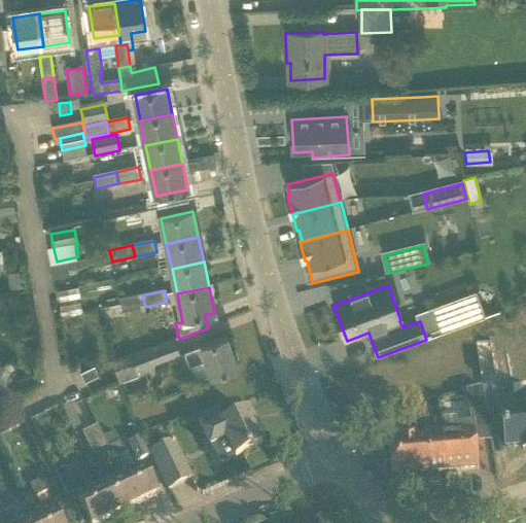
[(145,307),(142,295),(120,300),(123,311),(145,307)]
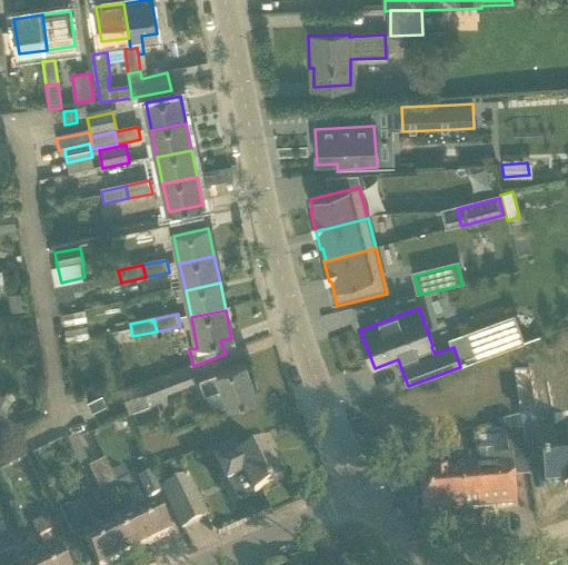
[(211,415),(229,408),(257,398),(246,366),(199,382),(205,397),(211,415)]
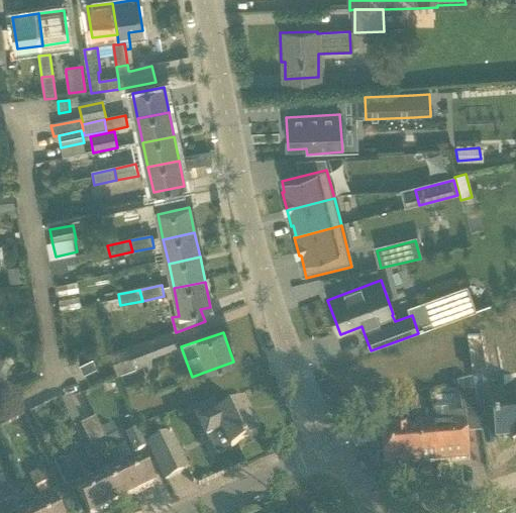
[(136,372),(134,365),(177,348),(172,335),(111,358),(118,378),(136,372)]
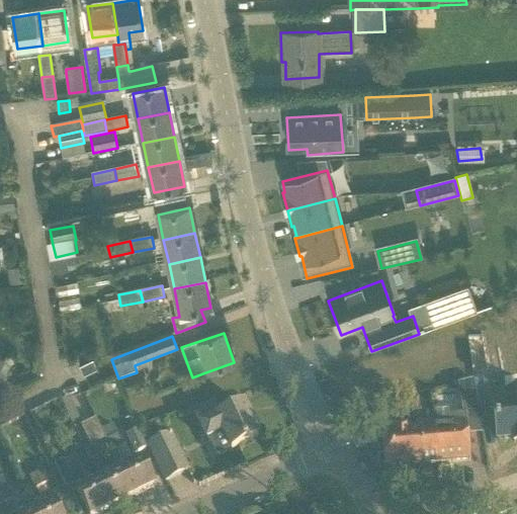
[(98,370),(93,361),(80,367),(84,377),(98,370)]
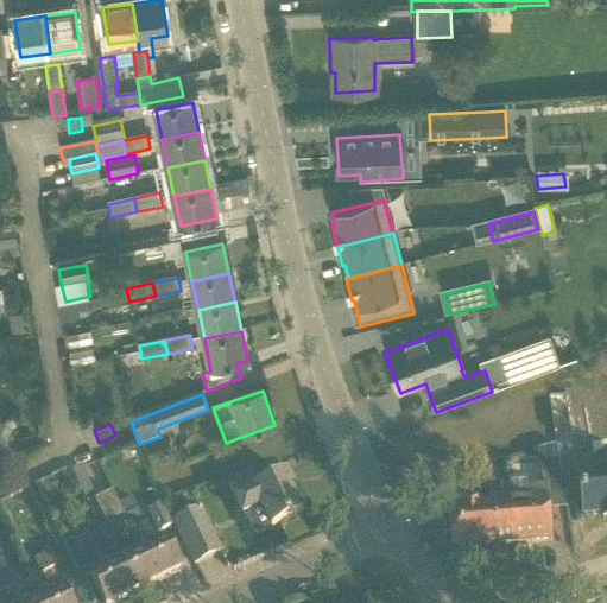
[(577,429),(558,431),(562,469),(581,467),(577,429)]
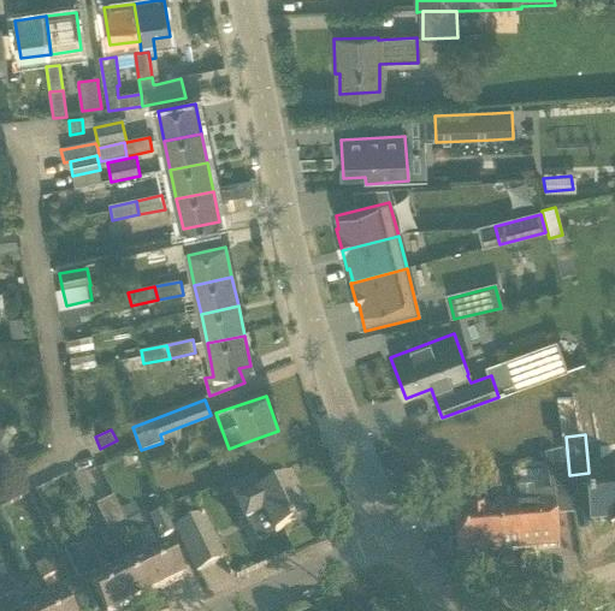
[(0,486),(5,490),(11,479),(3,474),(10,462),(0,456),(0,486)]
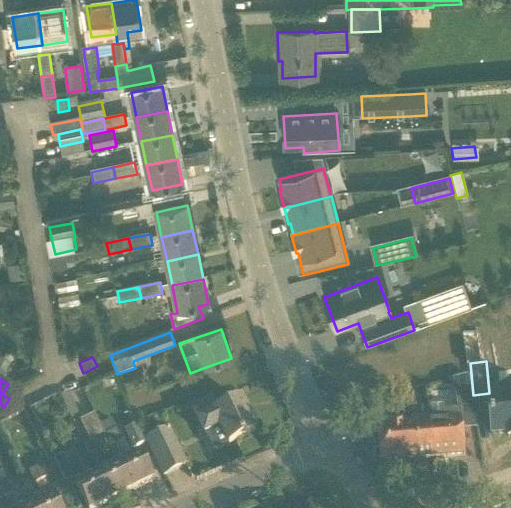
[(468,381),(453,385),(458,414),(473,412),(468,381)]
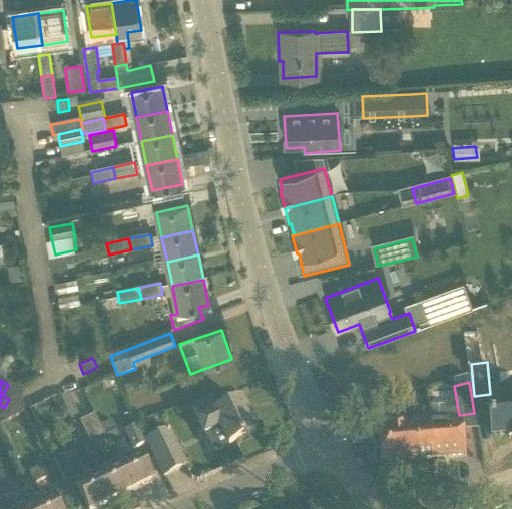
[(502,401),(489,402),(493,438),(511,435),(511,391),(501,393),(502,401)]
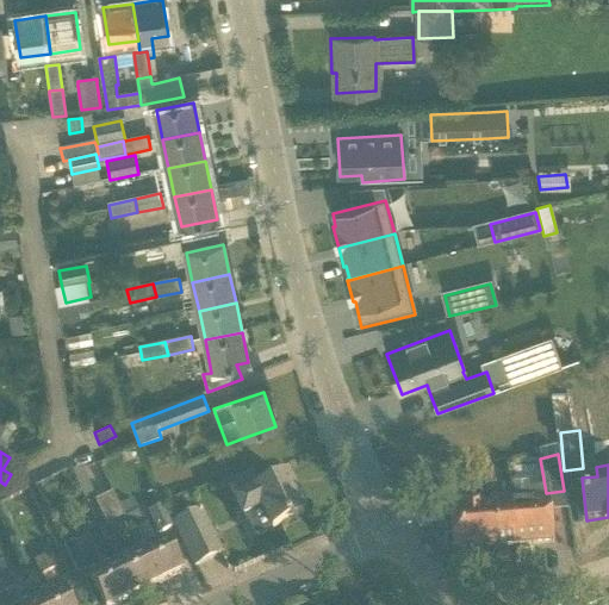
[(263,515),(273,535),(306,519),(294,494),(292,496),(287,486),(290,485),(289,482),(262,496),(254,480),(229,492),(244,524),(263,515)]
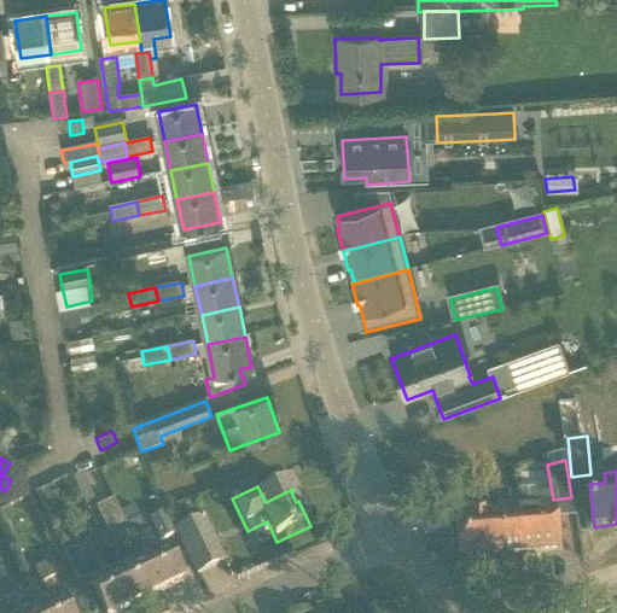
[(470,491),(452,496),(457,511),(475,506),(470,491)]
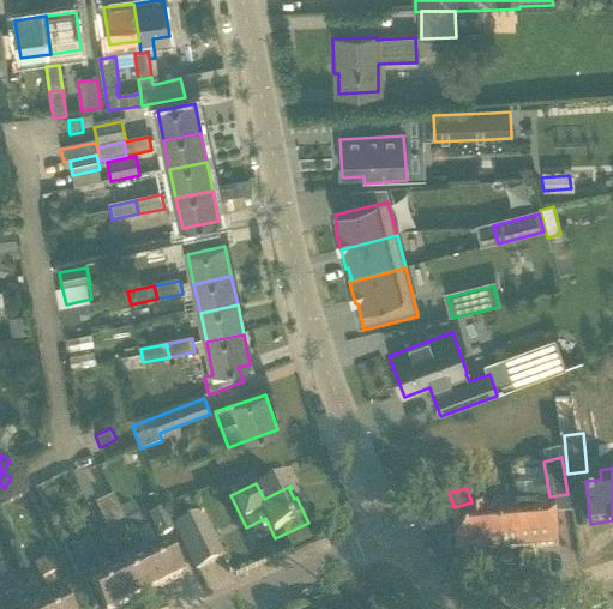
[(134,542),(127,529),(115,504),(96,512),(109,538),(114,536),(120,549),(134,542)]
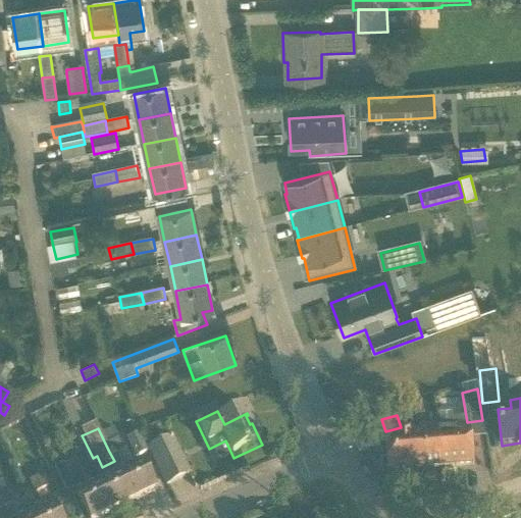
[(470,428),(437,430),(440,472),(473,469),(470,428)]
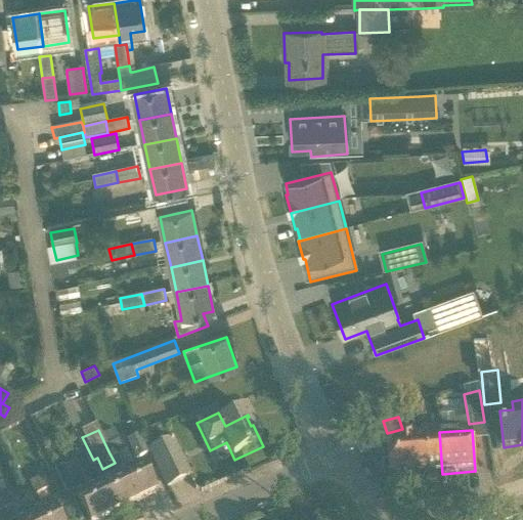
[(399,442),(387,443),(389,478),(390,478),(442,474),(439,432),(422,434),(423,439),(399,440),(399,442)]
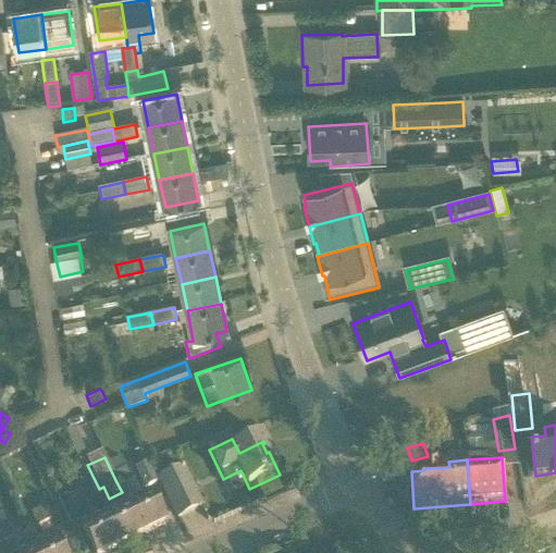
[(149,467),(136,474),(146,494),(159,488),(149,467)]
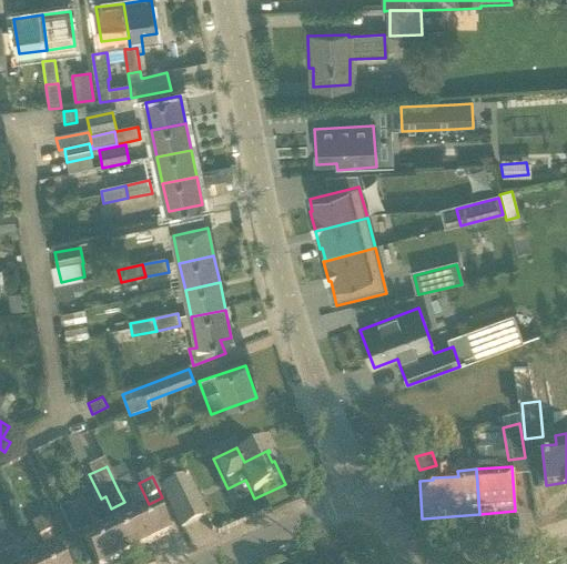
[(208,522),(198,502),(188,482),(163,494),(182,534),(208,522)]
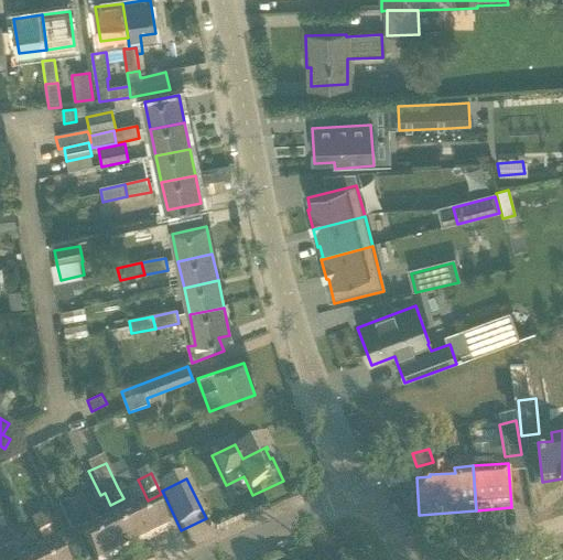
[(129,480),(117,486),(123,498),(136,493),(129,480)]
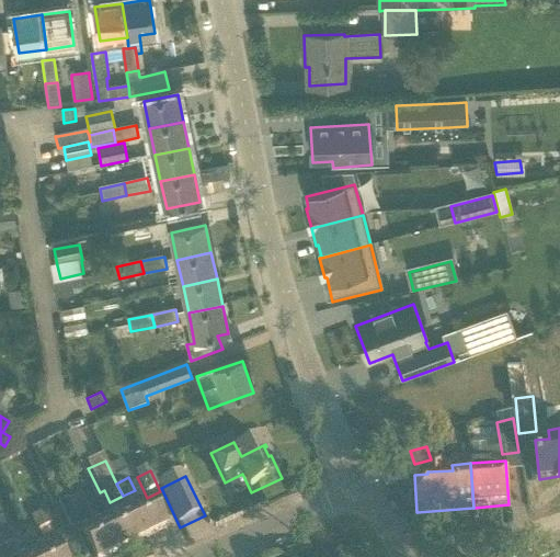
[(72,535),(86,529),(79,516),(88,512),(81,500),(60,511),(72,535)]
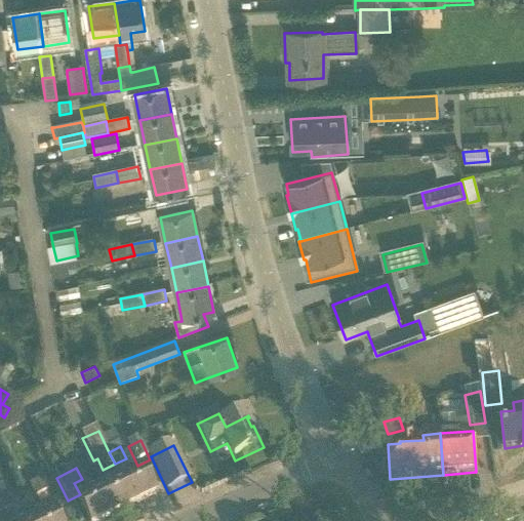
[(135,509),(158,498),(146,471),(123,481),(135,509)]
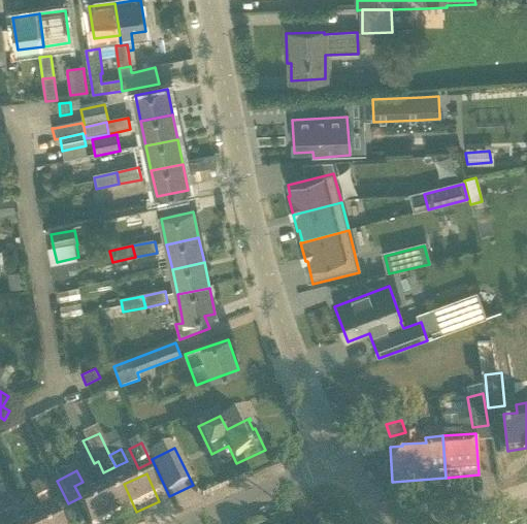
[(124,484),(102,494),(114,522),(136,512),(124,484)]
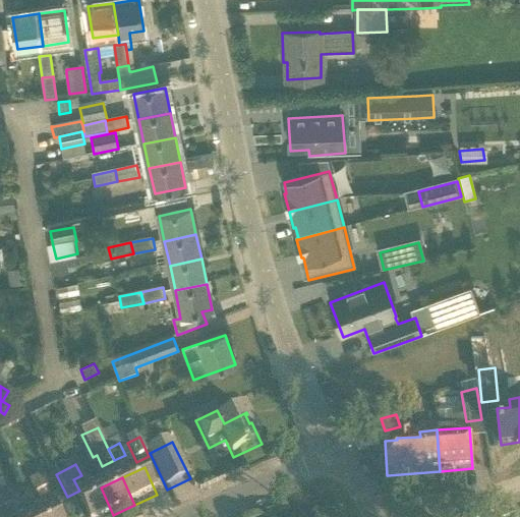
[(31,485),(36,498),(48,492),(42,480),(31,485)]
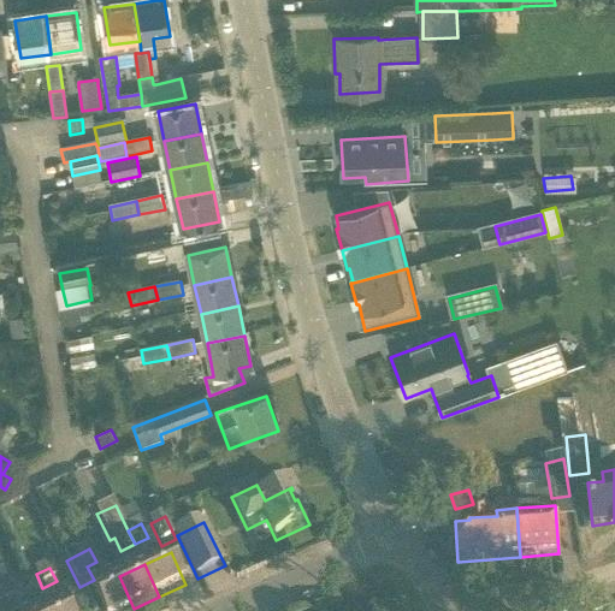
[(0,600),(4,607),(18,600),(4,570),(0,571),(0,600)]
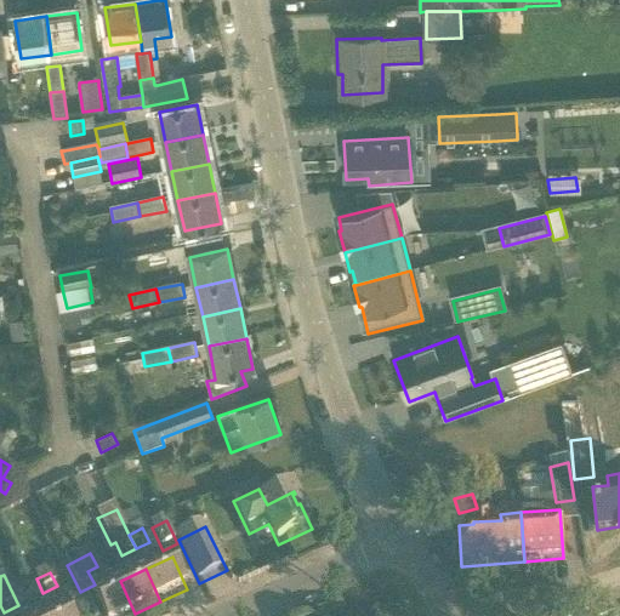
[(120,581),(94,594),(103,615),(131,615),(135,614),(120,581)]
